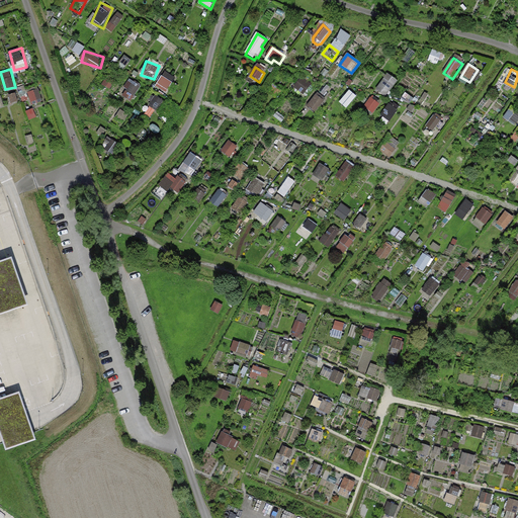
[(387,74),(375,91),(385,98),(398,82),(387,74)]
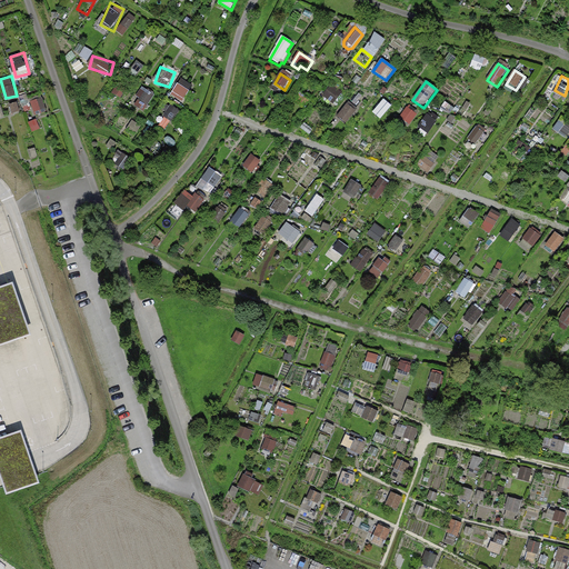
[(178,83),(172,95),(186,100),(190,89),(178,83)]
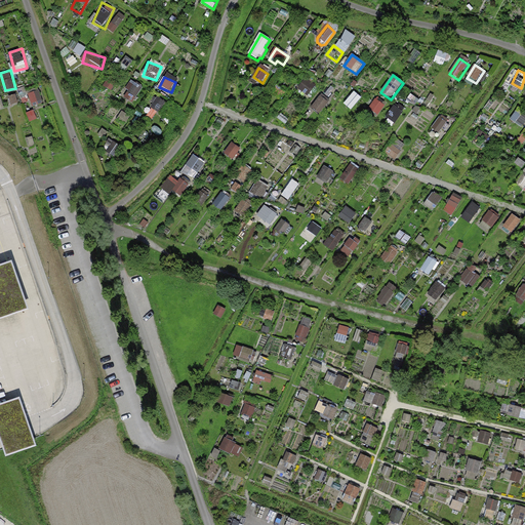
[(316,87),(307,80),(298,90),(308,97),(316,87)]
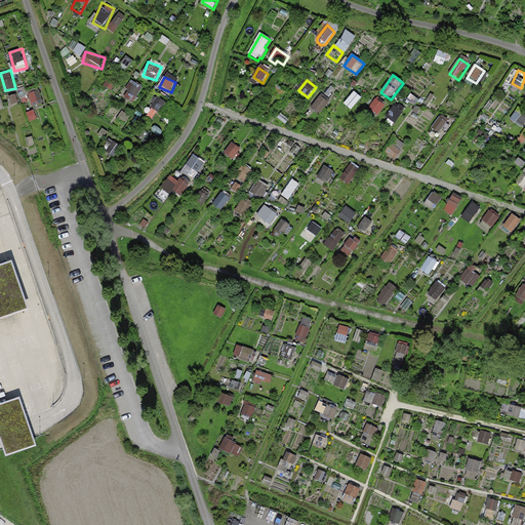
[(131,81),(127,91),(138,95),(143,86),(131,81)]
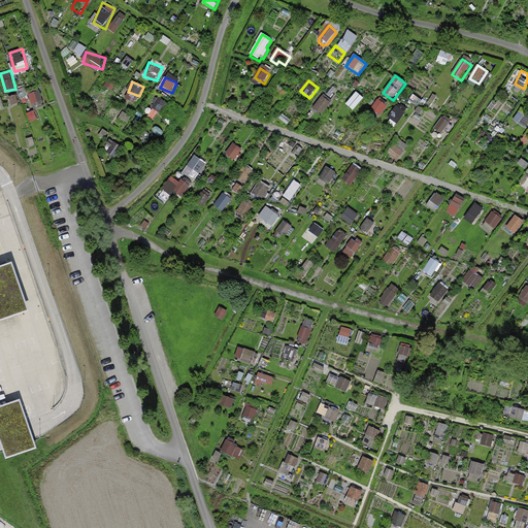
[(290,95),(279,88),(273,95),(283,101),(286,97),(288,98),(290,95)]
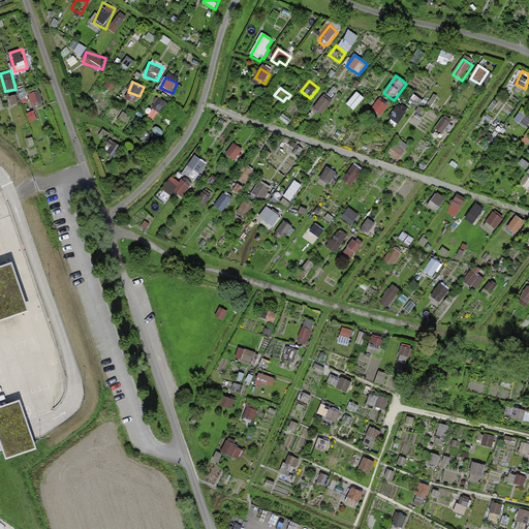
[(365,100),(358,94),(347,106),(353,113),(365,100)]
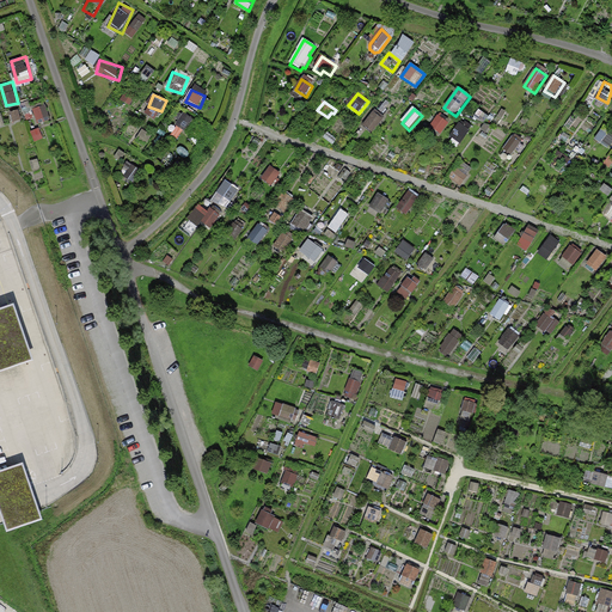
[(384,121),(373,112),(362,127),(373,135),(384,121)]
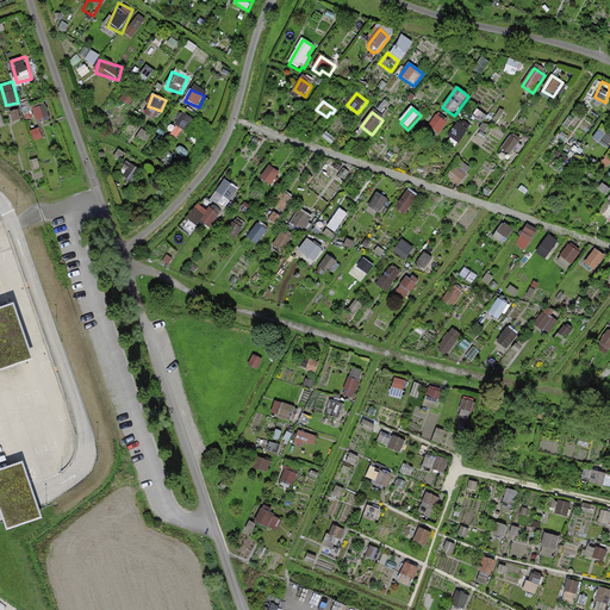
[(448,124),(436,117),(428,129),(439,136),(448,124)]
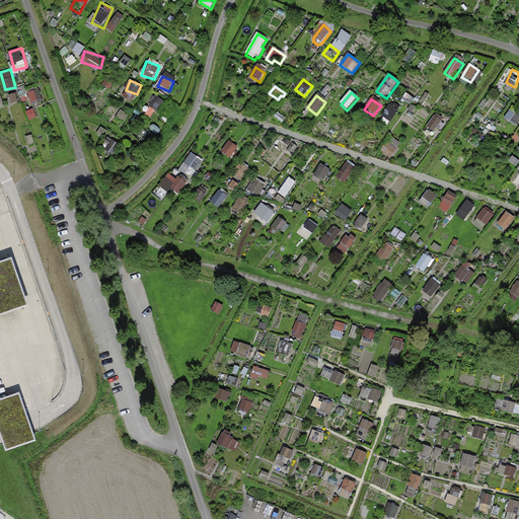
[(399,113),(390,105),(381,118),(390,125),(399,113)]
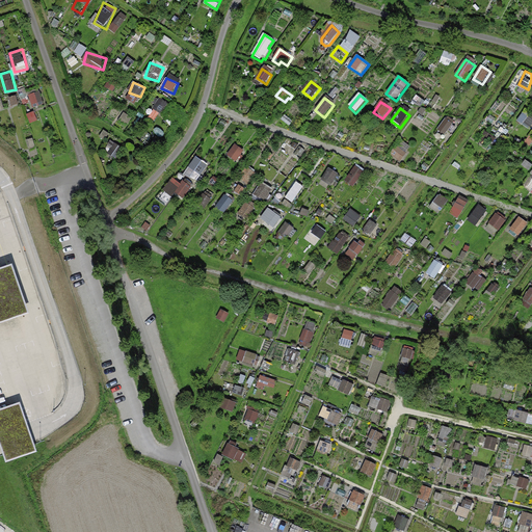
[(444,141),(457,127),(448,118),(435,133),(444,141)]
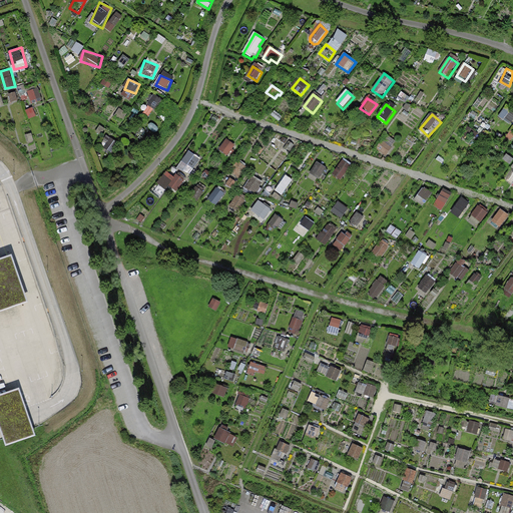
[(383,141),(377,150),(387,157),(393,149),(383,141)]
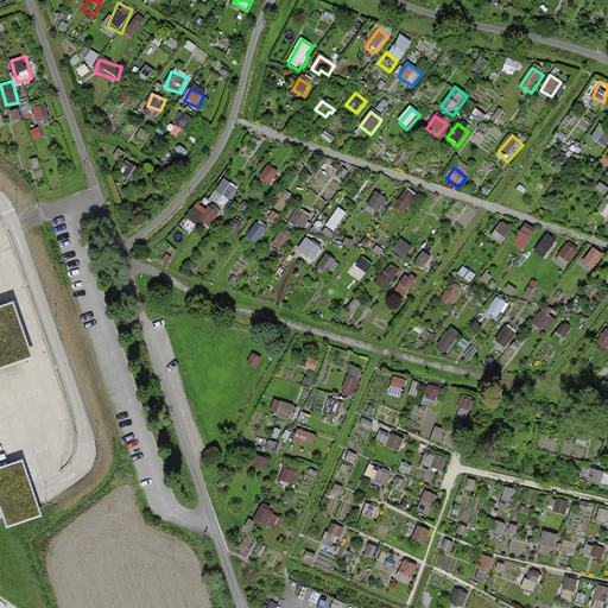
[(227,203),(239,187),(226,178),(214,195),(227,203)]
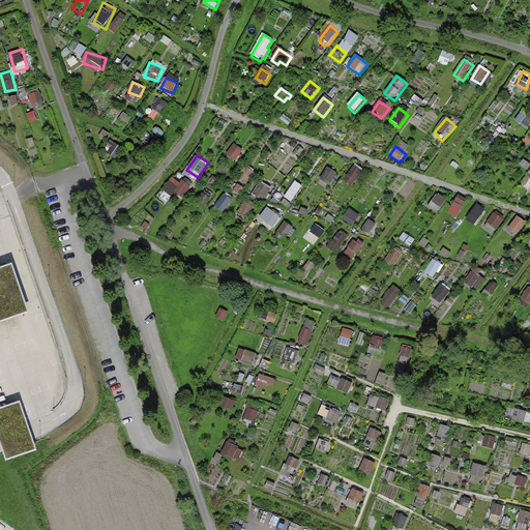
[(355,185),(364,171),(355,165),(345,179),(355,185)]
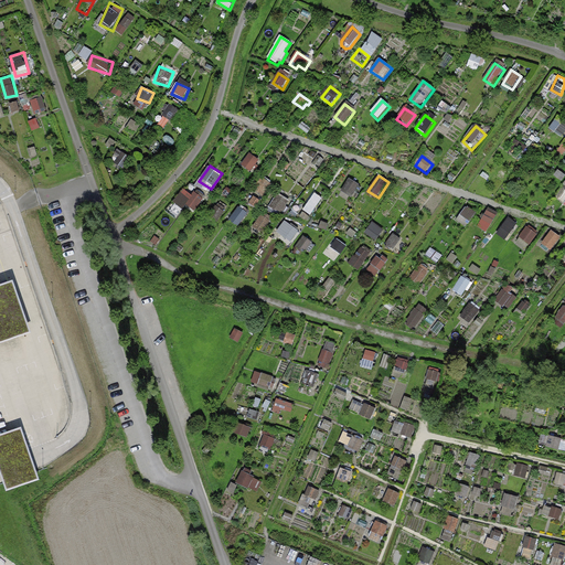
[(174,201),(185,209),(189,204),(195,210),(205,196),(196,190),(190,198),(182,191),(174,201)]
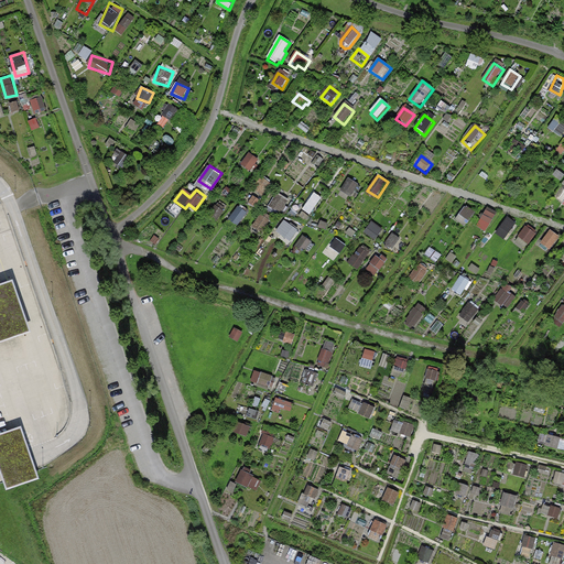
[(313,191),(305,210),(314,215),(323,195),(313,191)]
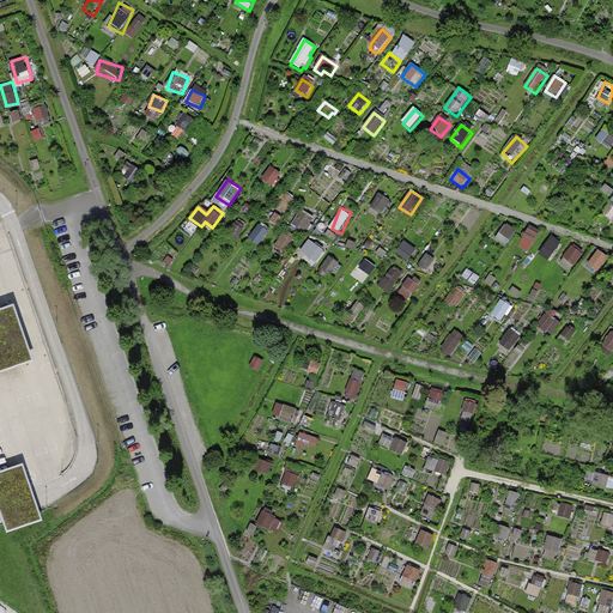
[(303,210),(293,222),(304,231),(315,219),(303,210)]
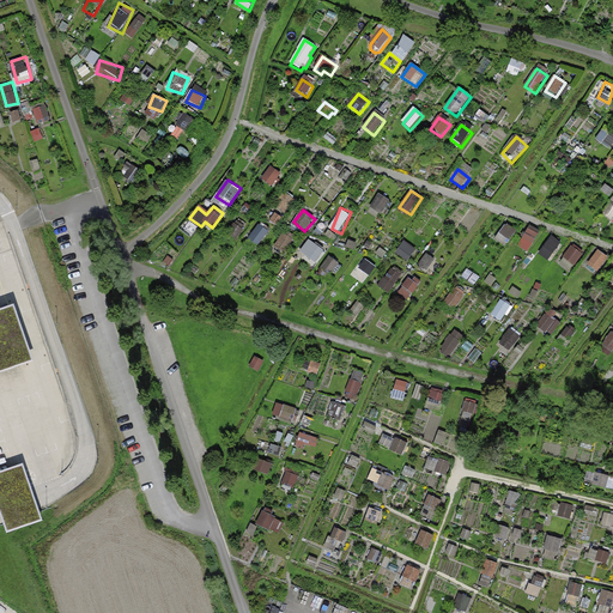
[(238,219),(228,234),(236,240),(247,225),(238,219)]
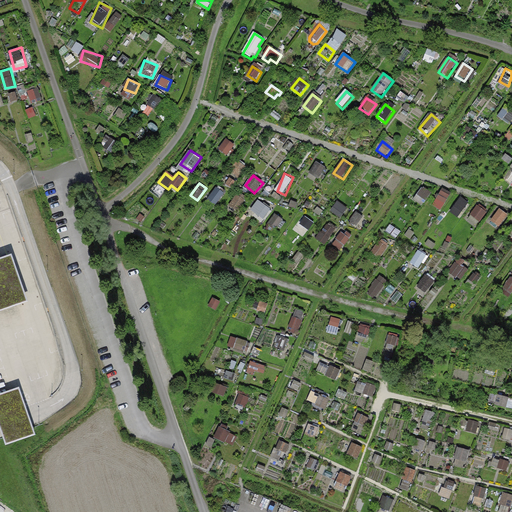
[(208,197),(215,204),(227,192),(219,185),(208,197)]
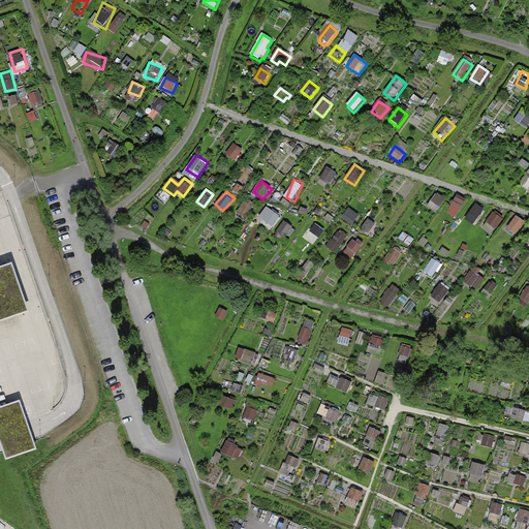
[(430,206),(439,211),(446,196),(437,192),(430,206)]
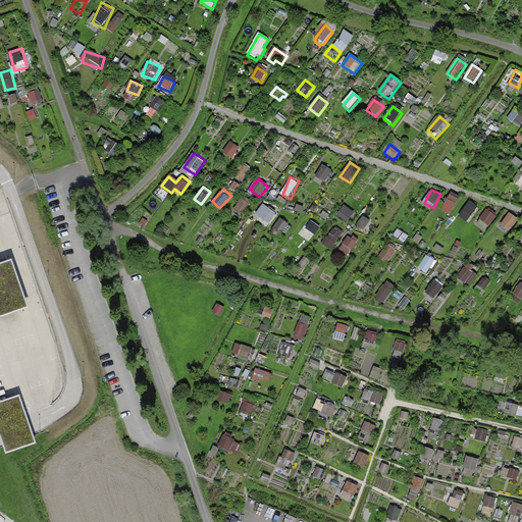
[(453,192),(442,209),(452,213),(461,197),(453,192)]
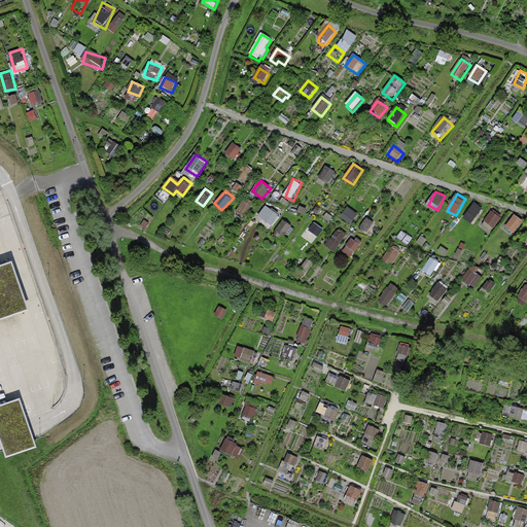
[(473,222),(484,208),(476,202),(465,217),(473,222)]
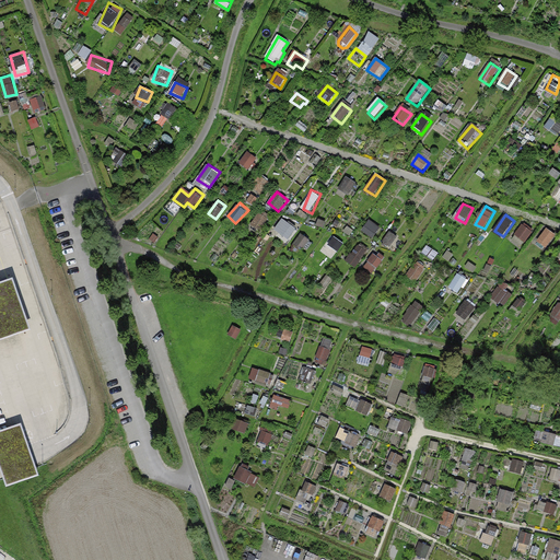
[(276,229),(290,238),(298,228),(283,218),(276,229)]
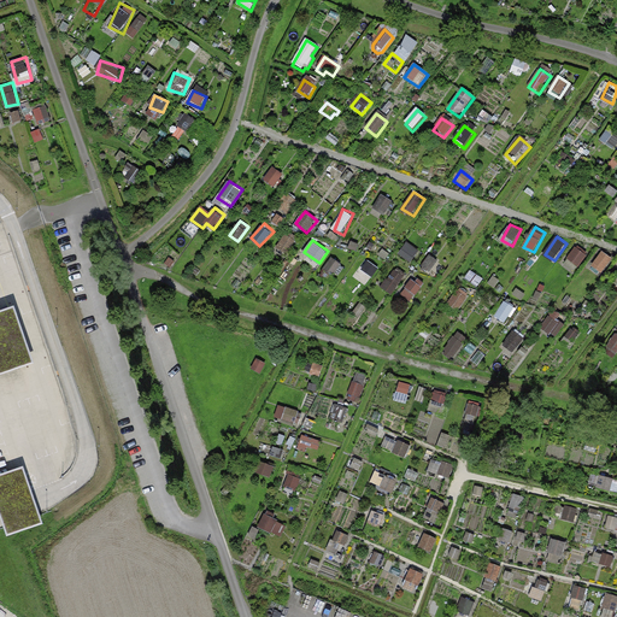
[(401,252),(412,260),(421,251),(409,242),(401,252)]
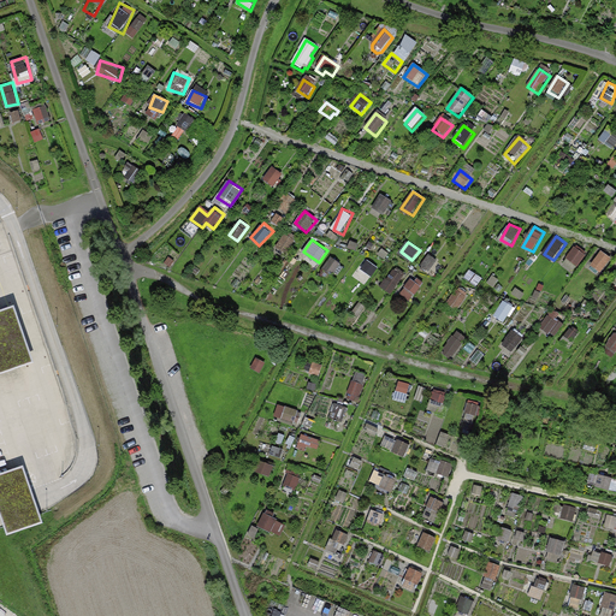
[(567,258),(578,266),(588,253),(578,244),(567,258)]
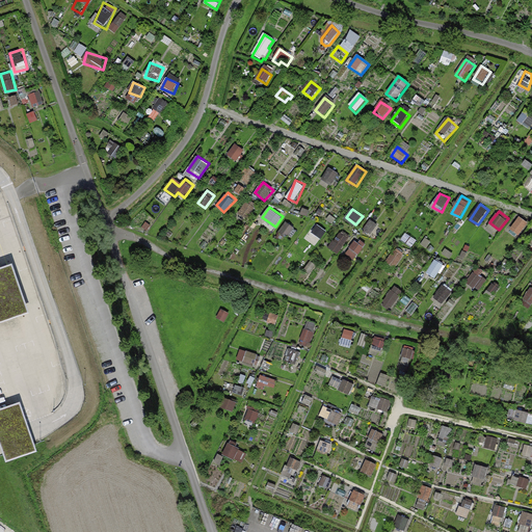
[(521,235),(529,221),(520,216),(511,229),(521,235)]
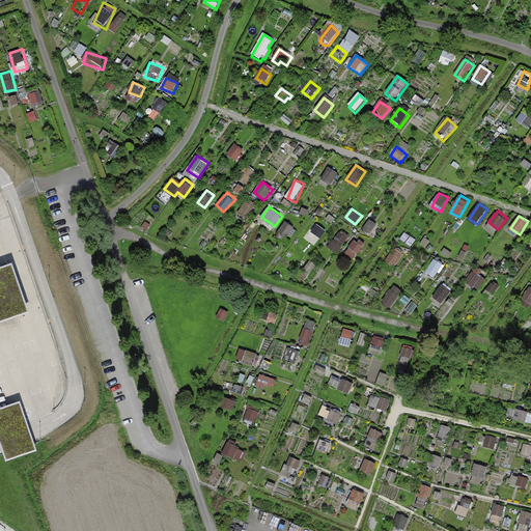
[(341,253),(347,233),(337,230),(331,250),(341,253)]
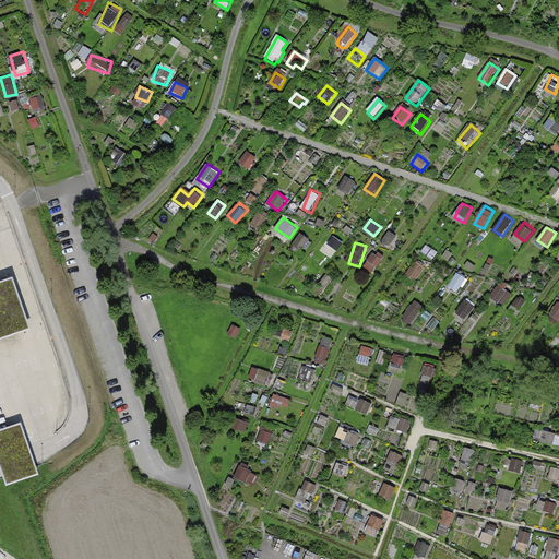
[(368,248),(359,265),(364,268),(373,250),(368,248)]
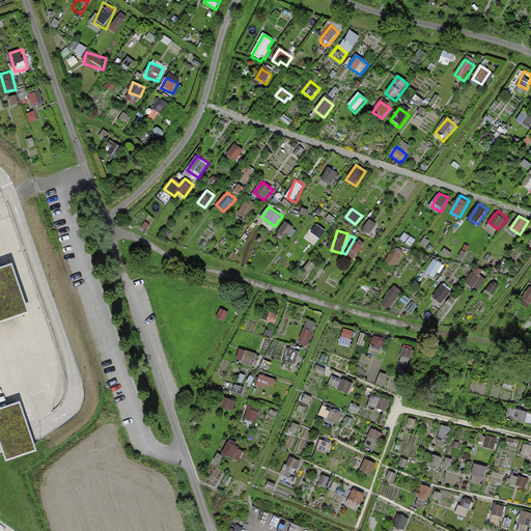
[(356,239),(346,254),(356,259),(365,244),(356,239)]
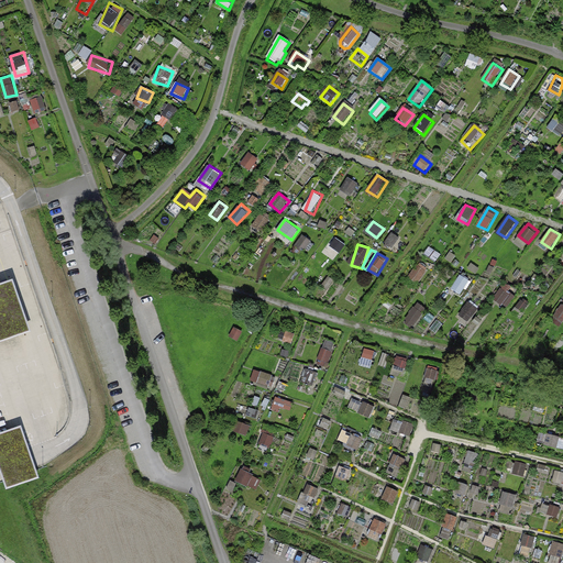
[(419,283),(430,267),(420,261),(410,276),(419,283)]
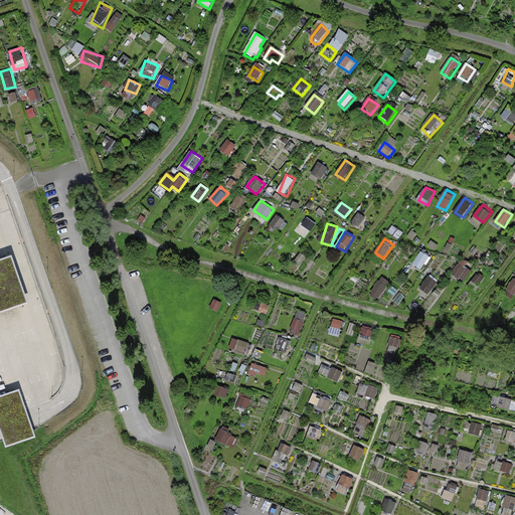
[(11,256),(0,260),(0,313),(27,303),(11,256)]
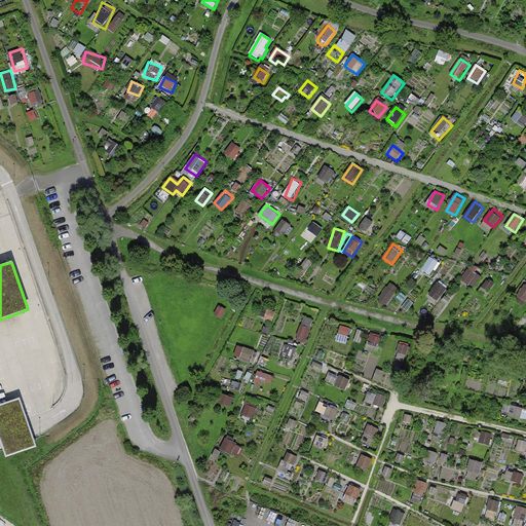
[(470,269),(462,279),(467,283),(475,272),(470,269)]
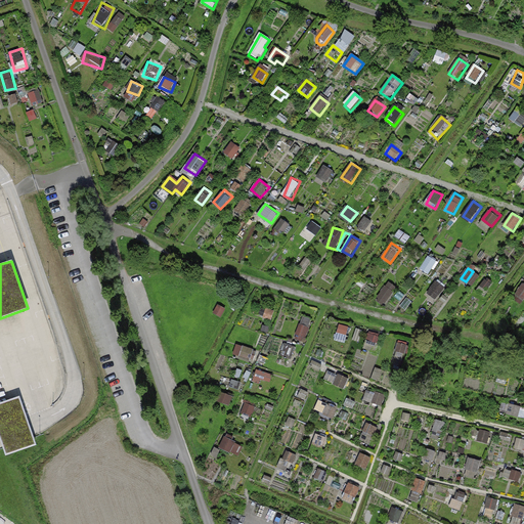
[(429,293),(436,298),(444,287),(437,281),(429,293)]
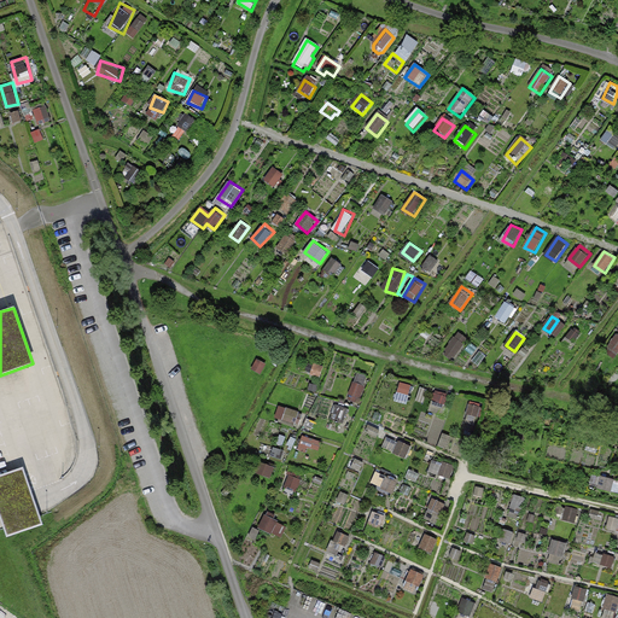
[(361,403),(368,375),(357,373),(350,400),(361,403)]
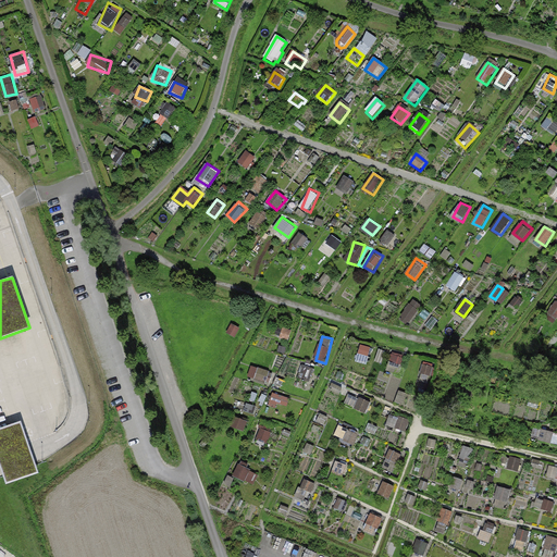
[(395,353),(390,369),(398,371),(404,355),(395,353)]
